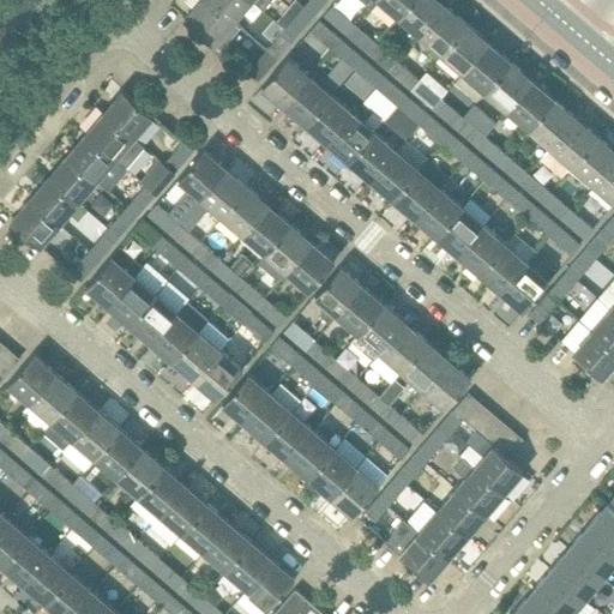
[(214,43),(233,20),(208,0),(199,0),(185,18),(214,43)]
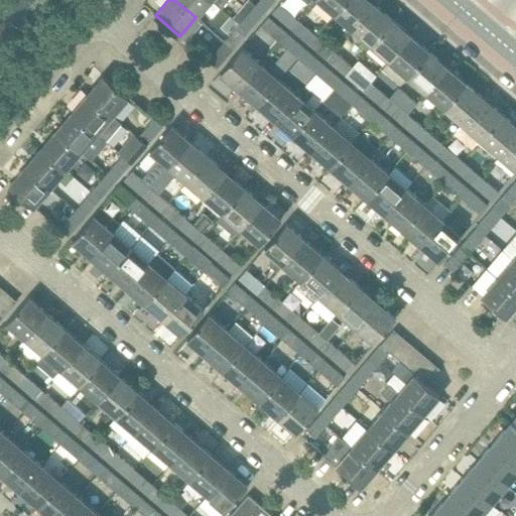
[(212,0),(174,0),(196,17),(205,26),(221,7),(212,0)]
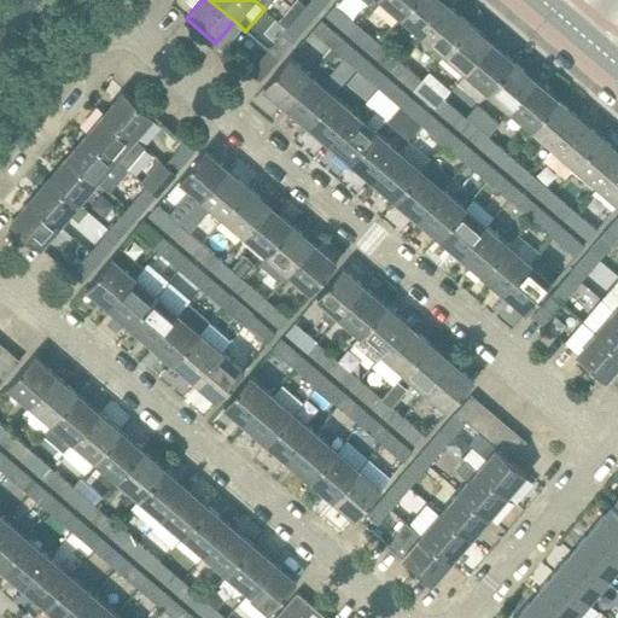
[(310,0),(305,6),(315,16),(328,0),(310,0)]
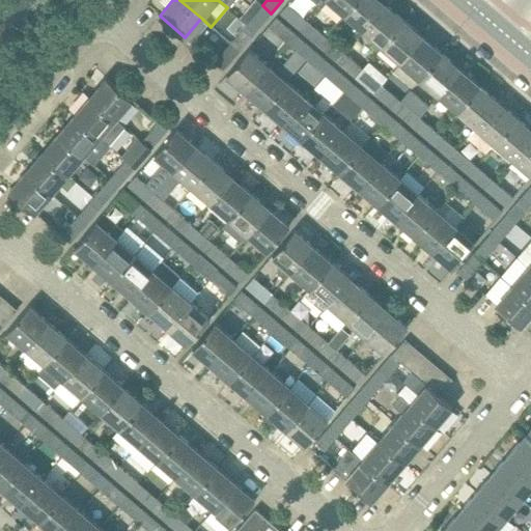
[(356,0),(329,0),(344,14),(356,0)]
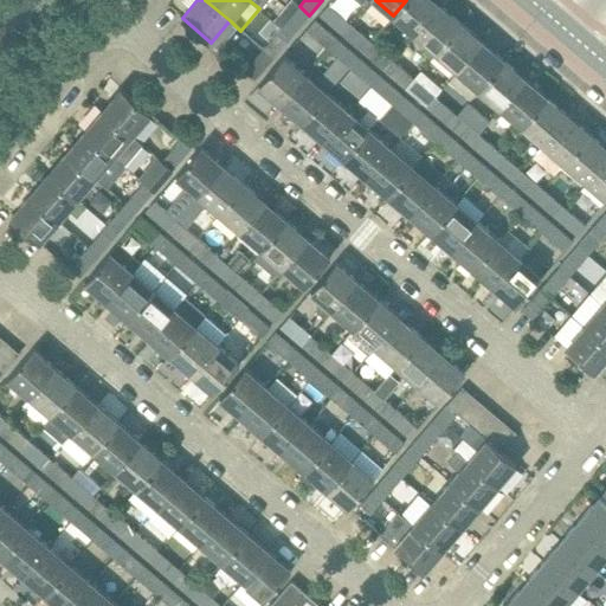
[(406,0),(393,15),(414,34),(439,5),(433,0),(406,0)]
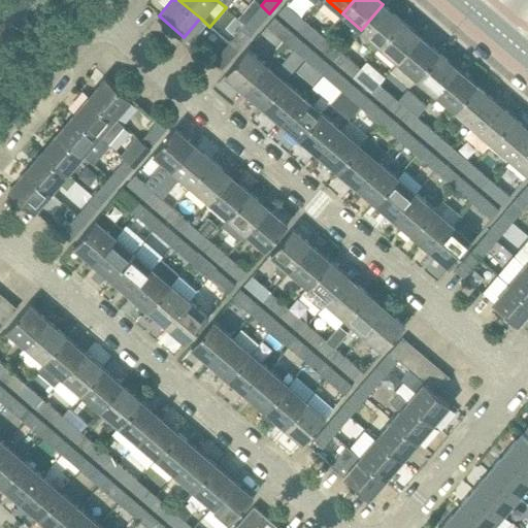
[(297,29),(305,21),(286,4),(278,12),(297,29)]
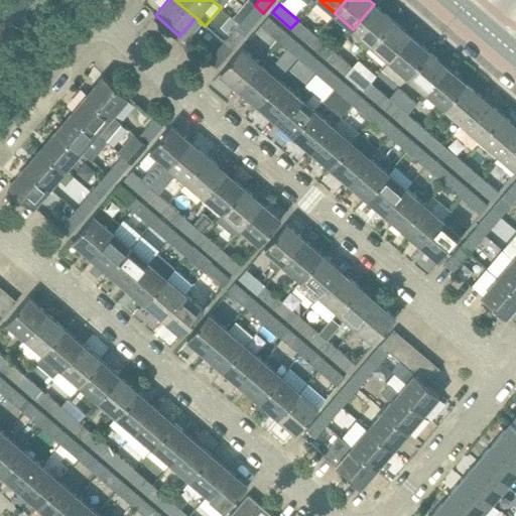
[(392,20),(374,4),(353,29),(371,44),(392,20)]
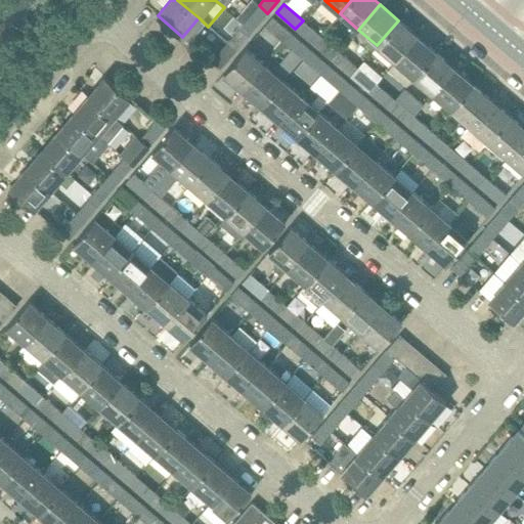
[(252,32),(267,13),(259,5),(243,24),(252,32)]
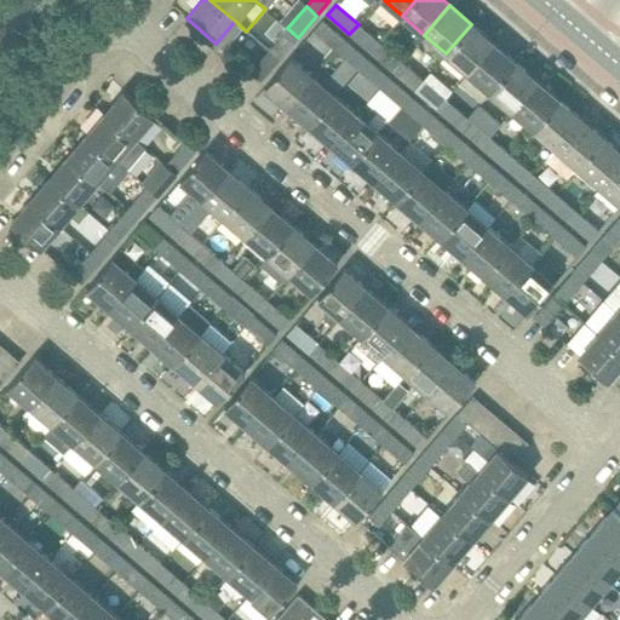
[(322,21),(313,30),(336,50),(344,40),(322,21)]
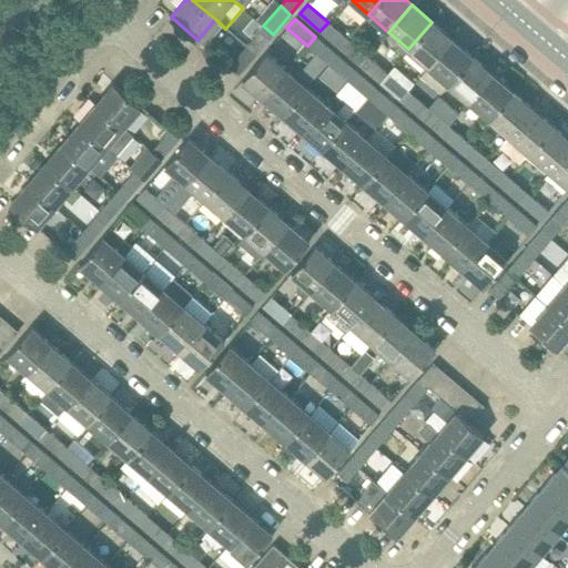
[(348,39),(328,22),(320,31),(340,49),(348,39)]
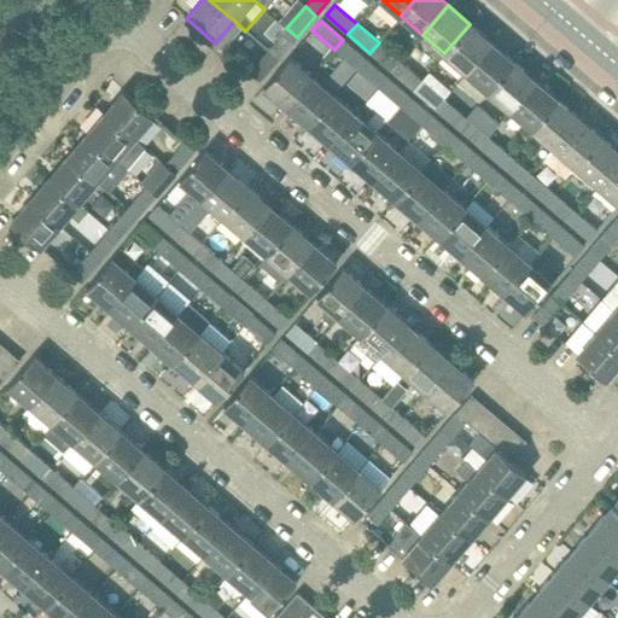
[(491,42),(470,24),(444,53),(466,73),(491,42)]
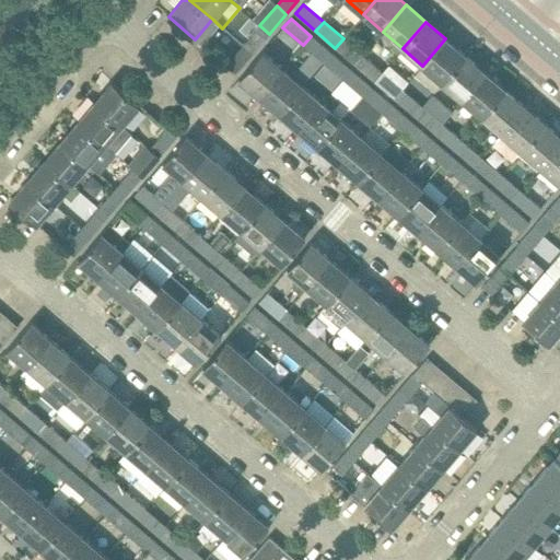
[(259,25),(243,45),(252,54),(269,34),(259,25)]
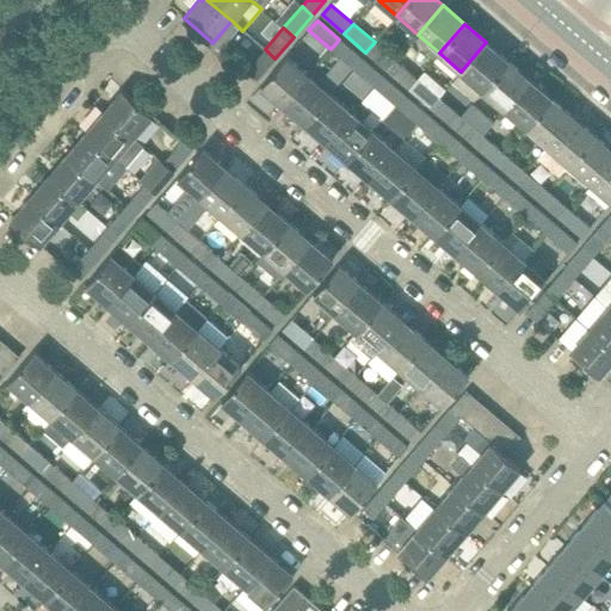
[(360,57),(339,39),(331,49),(352,68),(360,57)]
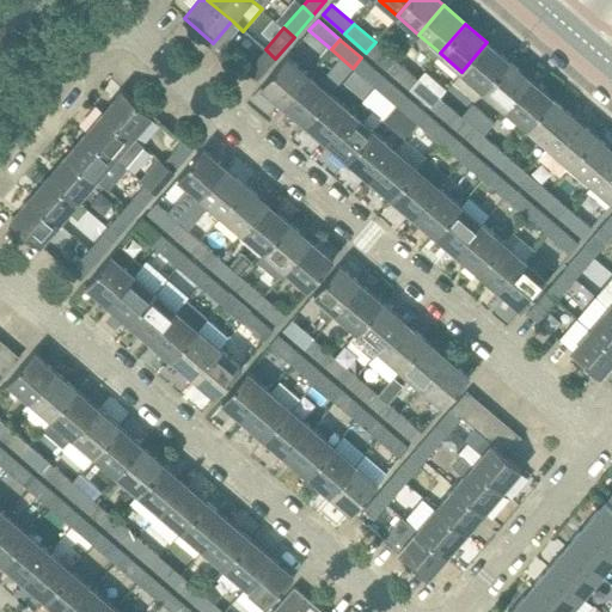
[(366,53),(387,71),(397,61),(375,42),(366,53)]
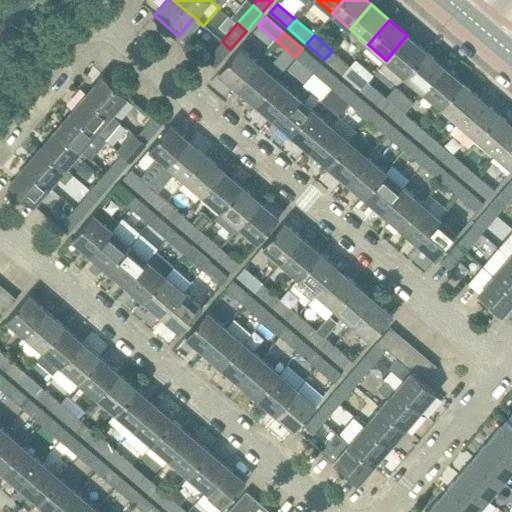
[(386,60),(377,70),(396,86),(405,75),(426,51),(407,35),(386,60)]
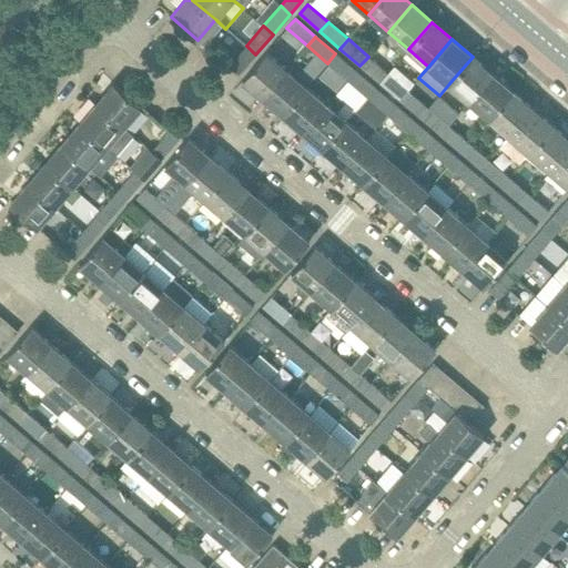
[(239,74),(255,54),(246,46),(239,54),(229,67),(239,74)]
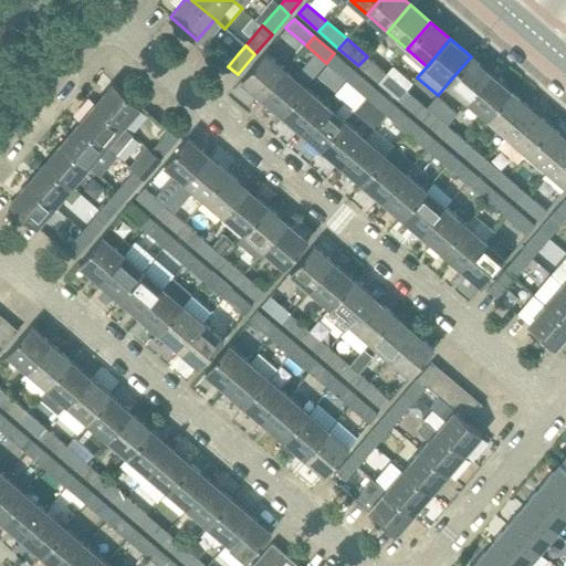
[(263,96),(285,70),(265,52),(242,79),(263,96)]
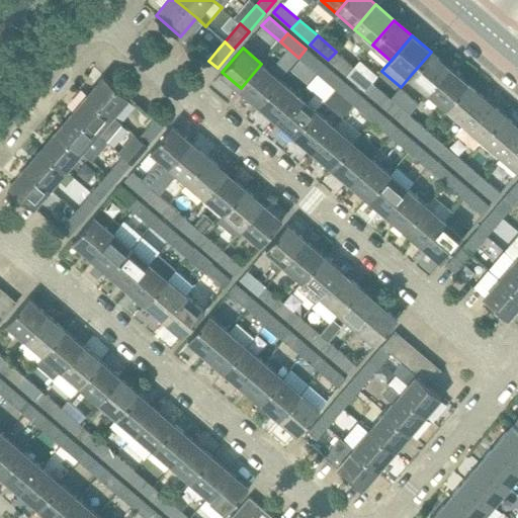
[(298,58),(317,73),(324,65),(306,49),(298,58)]
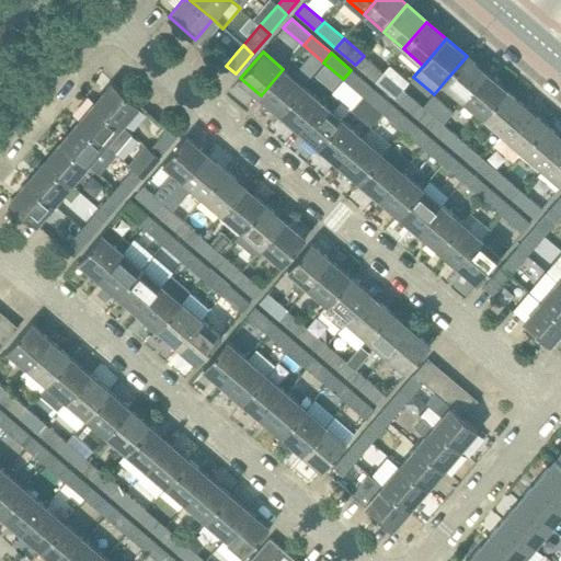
[(355,65),(375,82),(384,72),(364,56),(355,65)]
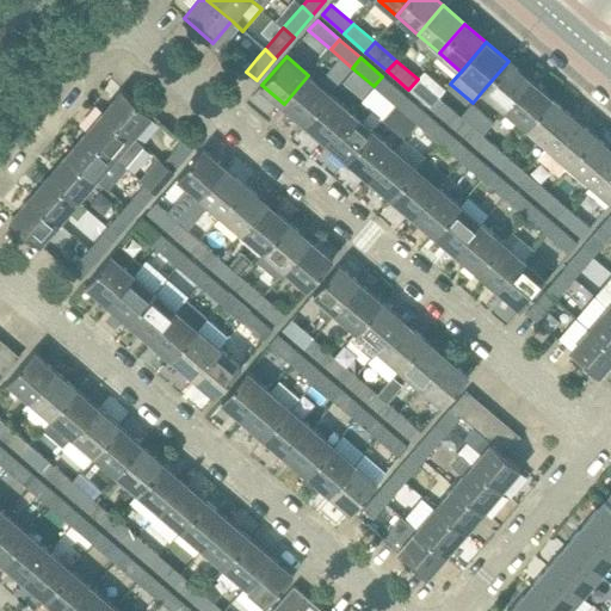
[(505,109),(530,80),(508,61),(483,90),(505,109)]
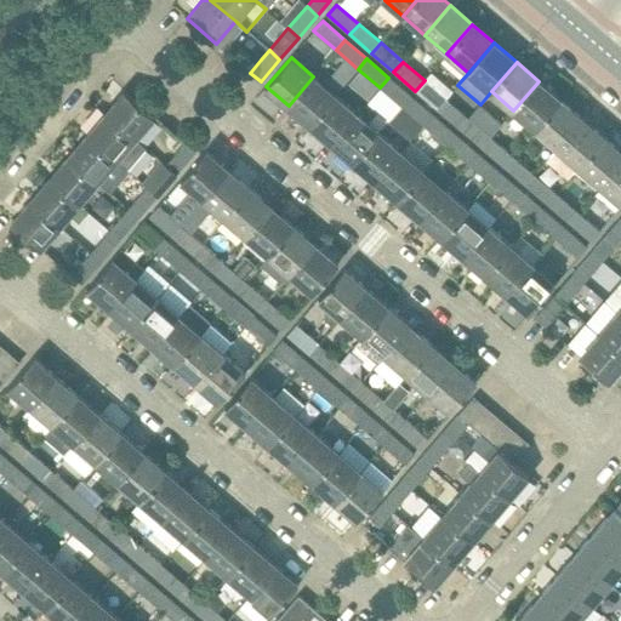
[(289,106),(311,125),(335,96),(313,77),(289,106)]
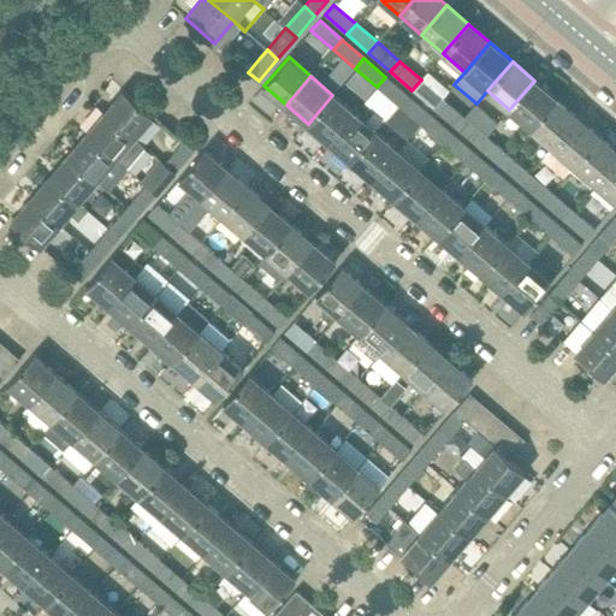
[(407,95),(385,77),(377,87),(398,106),(407,95)]
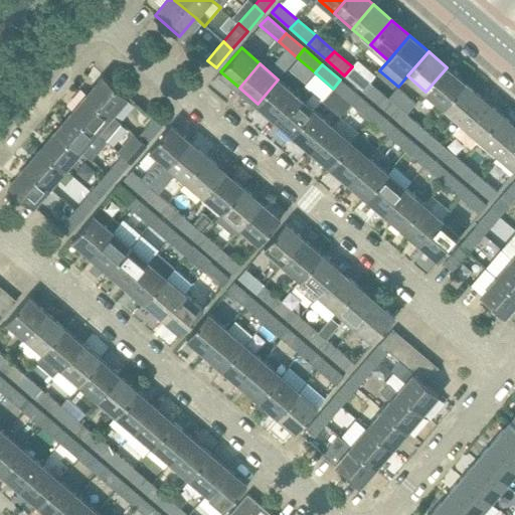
[(344,75),(362,91),(370,82),(352,66),(344,75)]
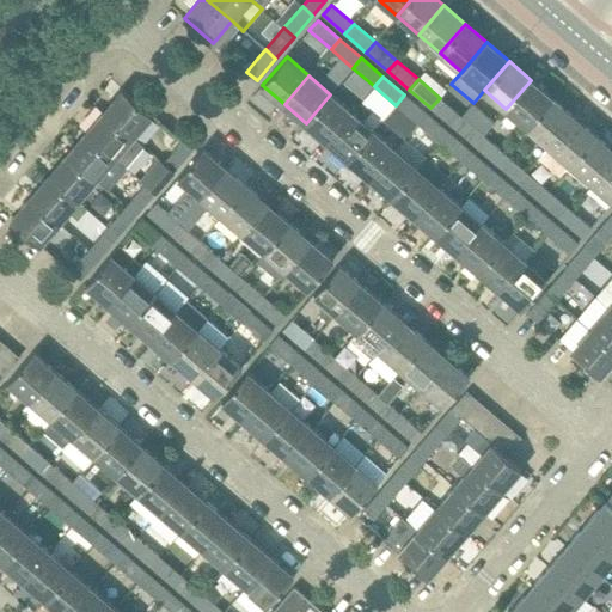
[(527,127),(552,98),(531,80),(506,109),(527,127)]
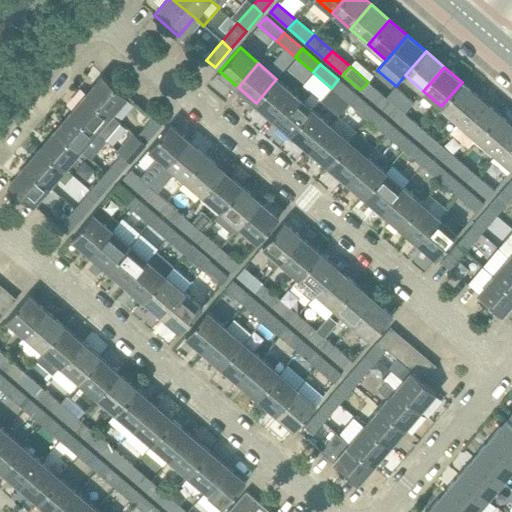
[(103,75),(87,93),(111,114),(127,96),(103,75)]
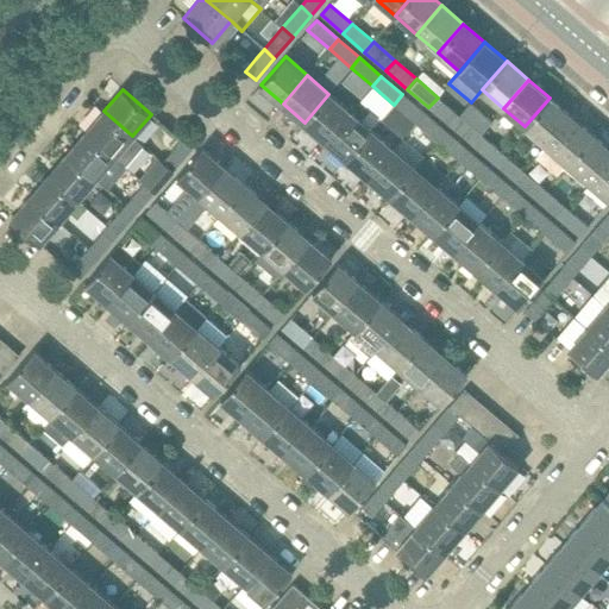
[(350,112),(328,94),(305,123),(326,140),(350,112)]
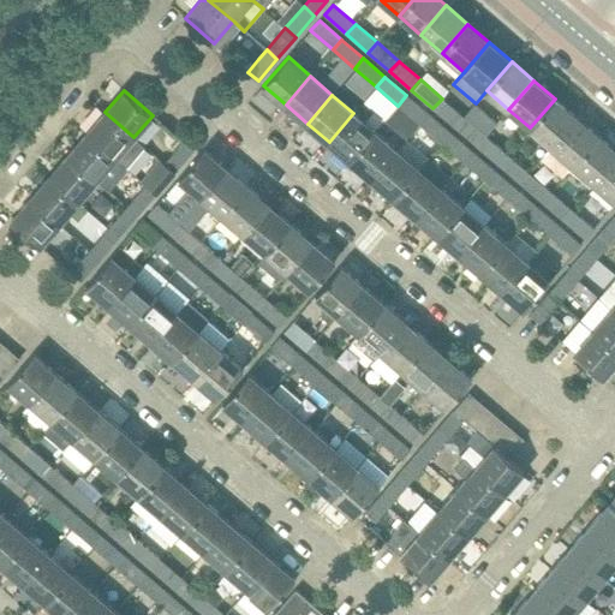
[(428,114),(406,95),(398,106),(419,124),(428,114)]
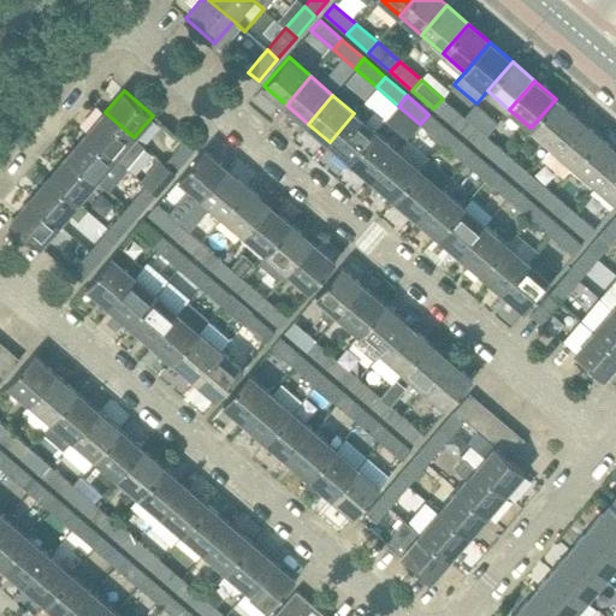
[(465,117),(443,99),(433,108),(456,128),(465,117)]
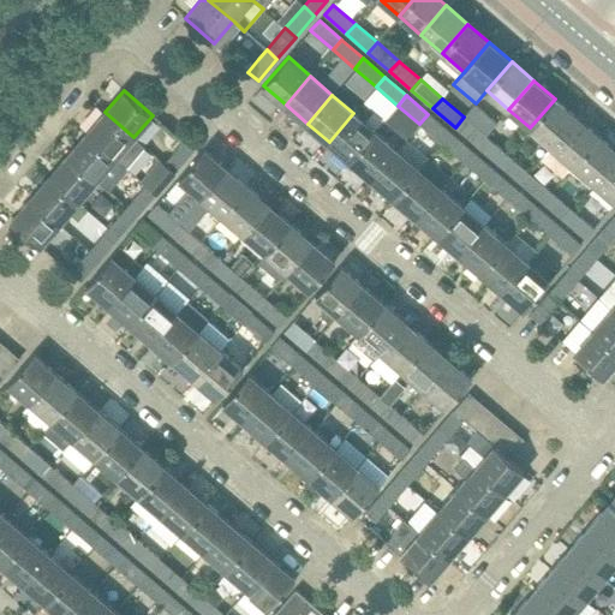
[(551,147),(577,118),(555,99),(530,127),(551,147)]
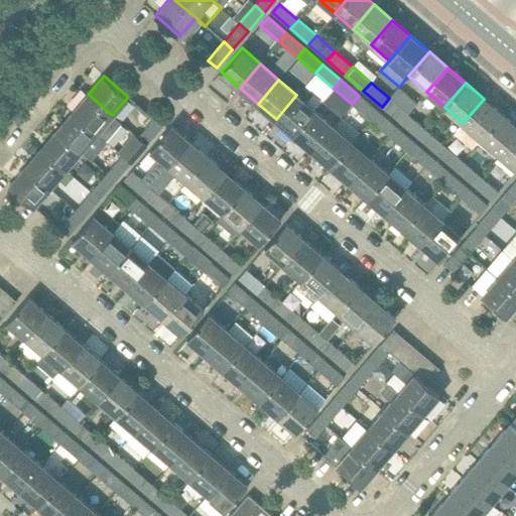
[(88,94),(72,112),(107,141),(122,123),(112,115),(88,94)]
